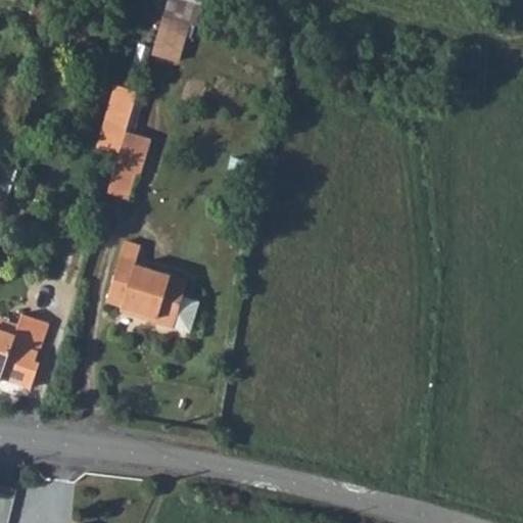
[(170,0),(156,53),(186,60),(201,0),(170,0)]
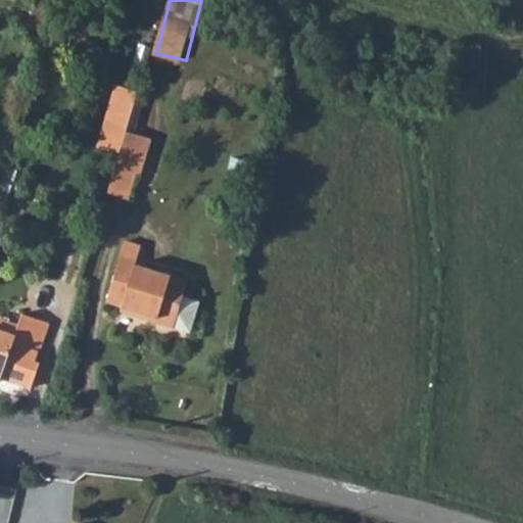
[(131,115),(138,92),(114,85),(107,109),(131,115)]
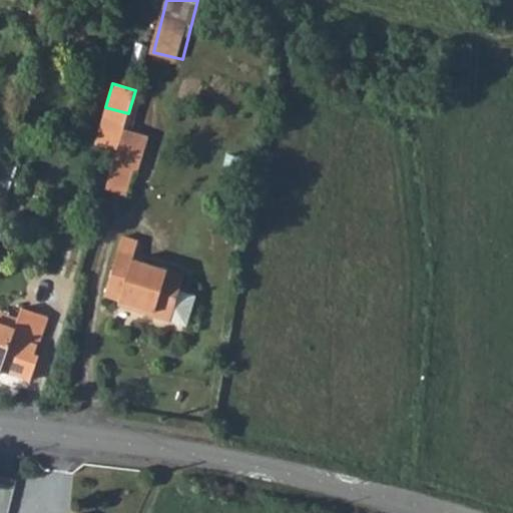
[(124,128),(128,113),(105,107),(94,145),(117,152),(124,128)]
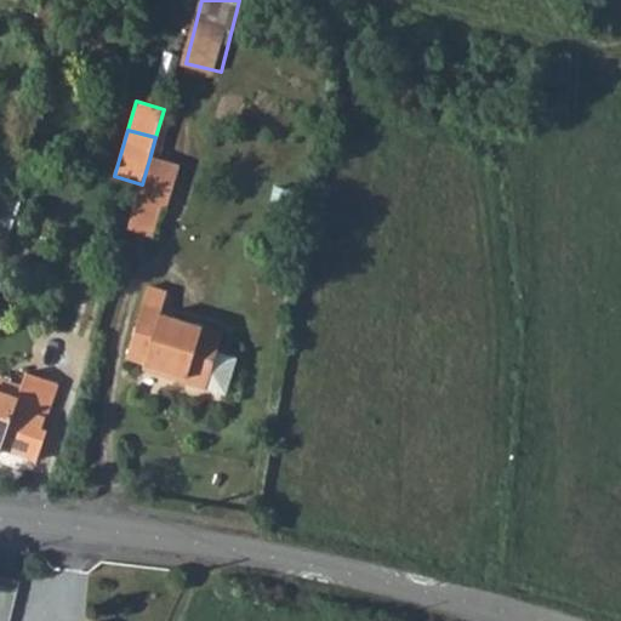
[(182,164),(151,155),(142,184),(129,228),(154,235),(163,208),(169,210),(182,164)]
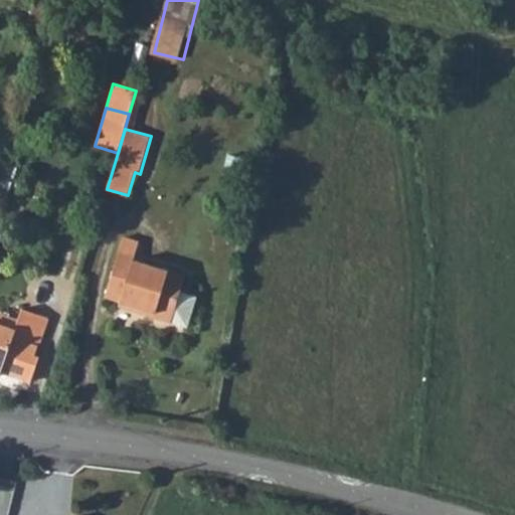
[(135,259),(139,241),(124,237),(106,297),(134,306),(132,310),(187,326),(195,297),(179,292),(184,275),(135,259)]
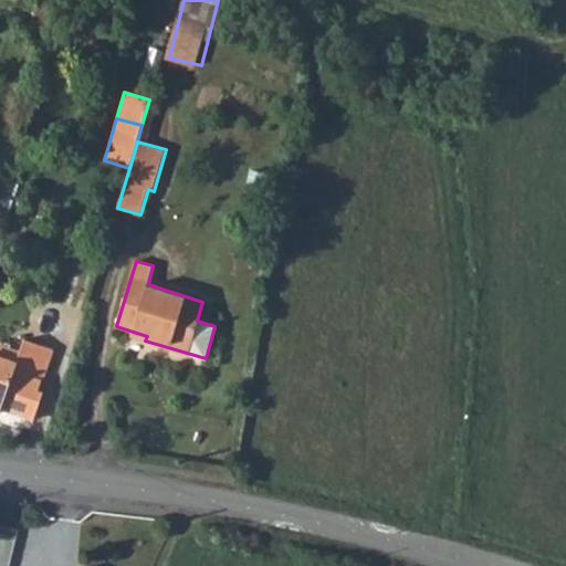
[(51,349),(24,339),(19,353),(8,348),(4,359),(0,357),(0,408),(1,406),(32,417),(42,391),(38,389),(51,349)]
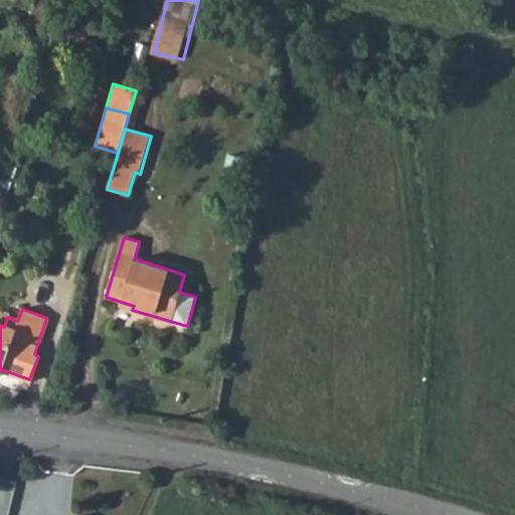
[(0,475),(0,514),(9,514),(14,478),(0,475)]
